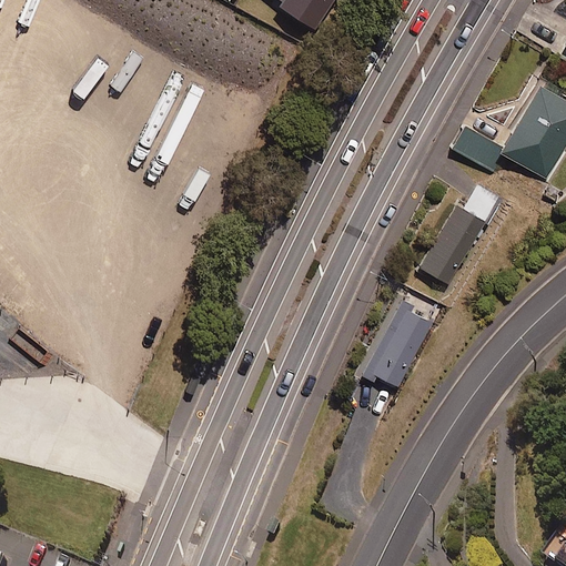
[(319,33),(340,0),(279,0),(284,3),(281,10),(319,33)]
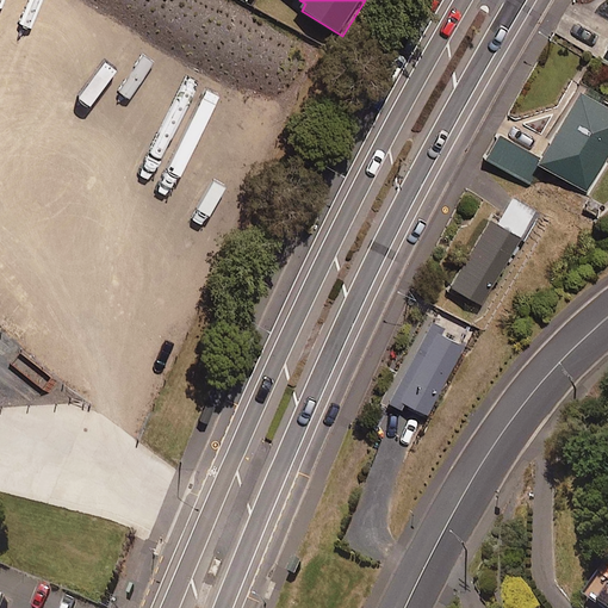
[(587,190),(607,154),(607,106),(577,88),(535,157),(587,190)]
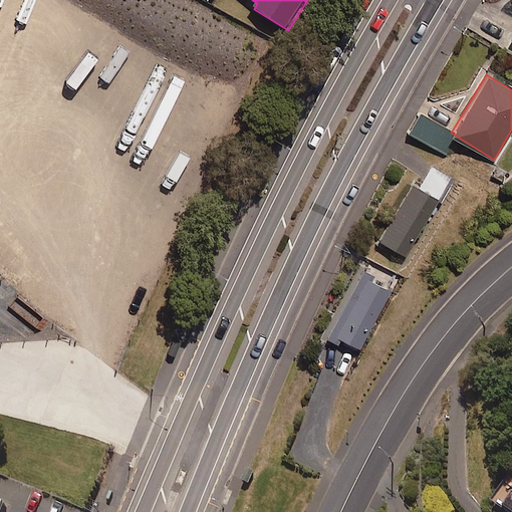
[(443,202),(455,182),(431,167),(419,187),(413,183),(378,239),(406,256),(440,200),(443,202)]
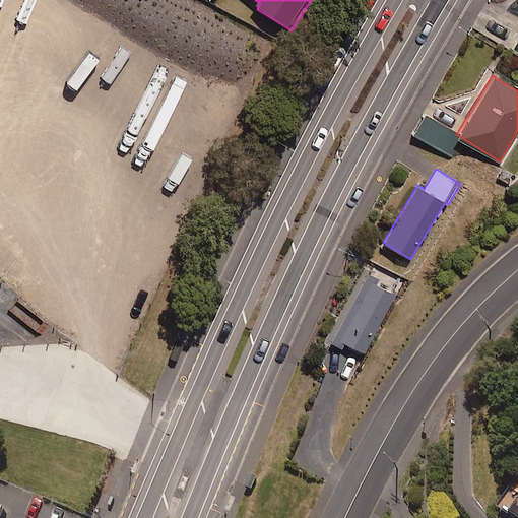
[(370,358),(401,300),(369,281),(337,339),(370,358)]
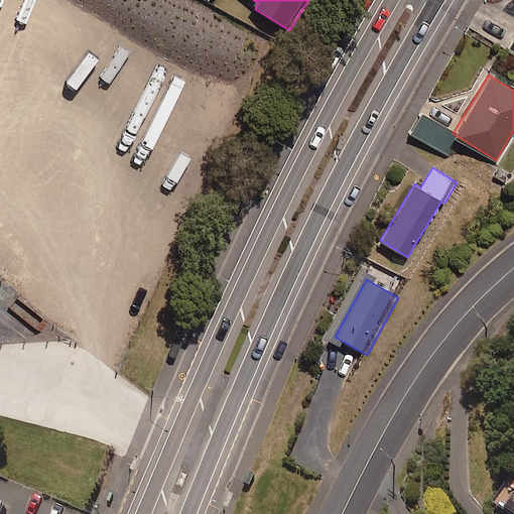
[(513,501),(505,513),(513,513),(513,501)]
